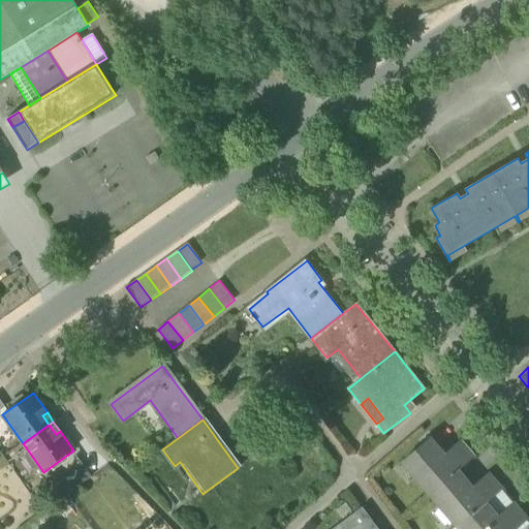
[(410,471),(431,494),(457,471),(473,458),(460,442),(444,456),(429,438),(402,462),(404,463),(410,458),(416,466),(410,471)]
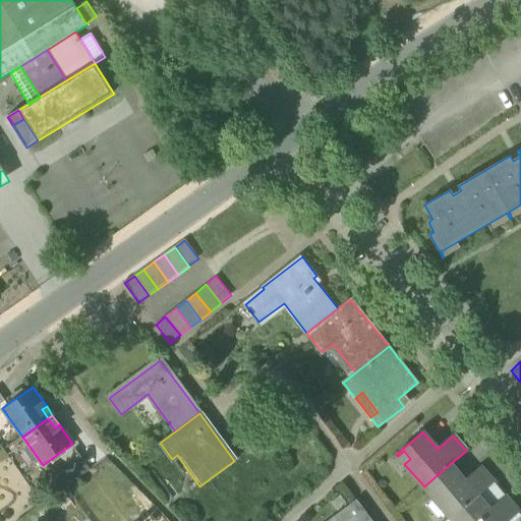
[(398,456),(404,464),(410,459),(404,451),(398,456)]
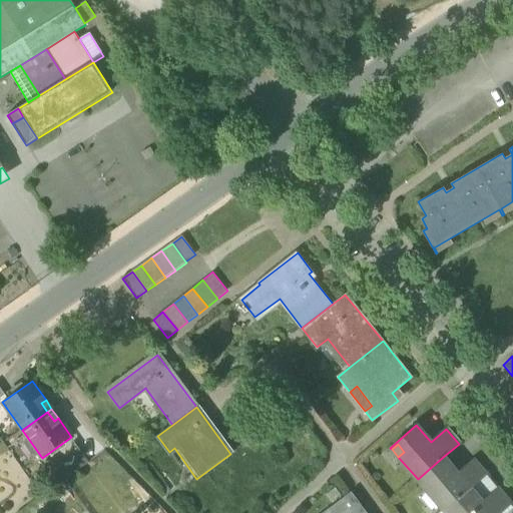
[(59,467),(67,478),(89,463),(81,452),(59,467)]
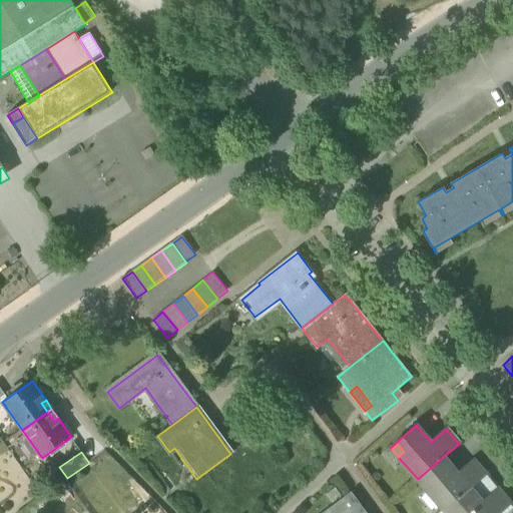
[(418,479),(444,510),(470,488),(485,475),(473,461),(458,474),(443,457),(418,479)]
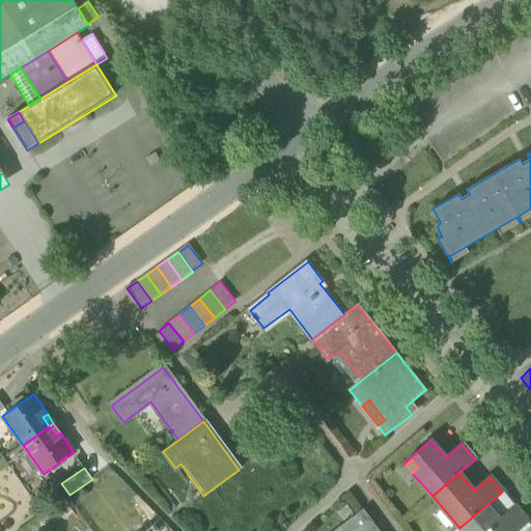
[(499,520),(486,505),(459,528),(462,530),(518,530),(529,522),(514,506),(499,520)]
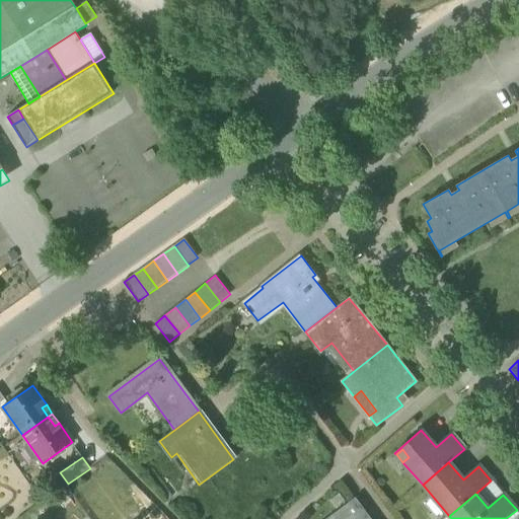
[(368,518),(355,501),(346,507),(356,518),(368,518)]
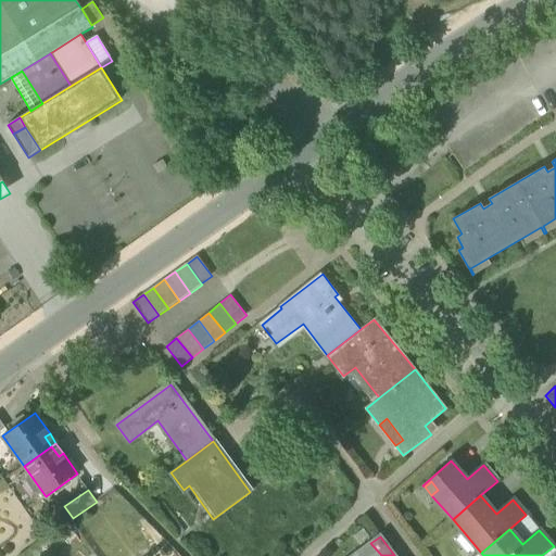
[(381,555),(370,543),(352,555),(381,555)]
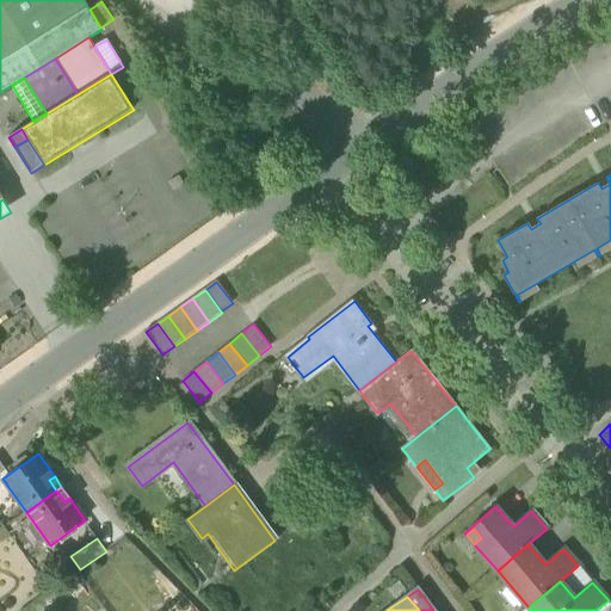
All buildings are outlined.
